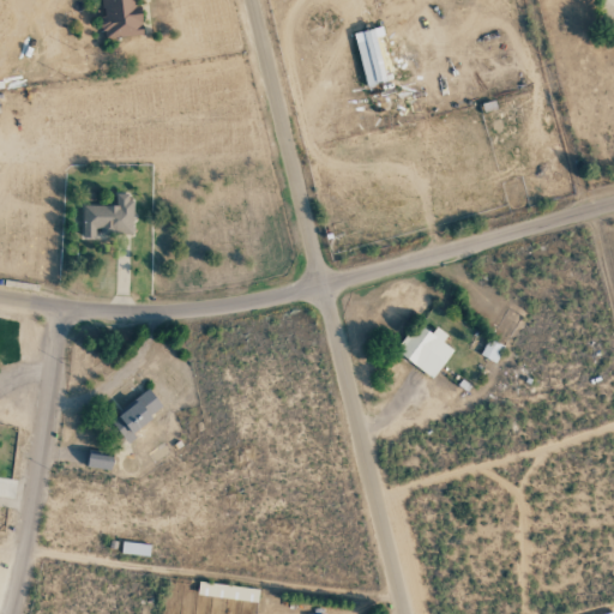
[(101,0),(103,18),(100,18),(102,40),(142,36),(137,0),(101,0)]
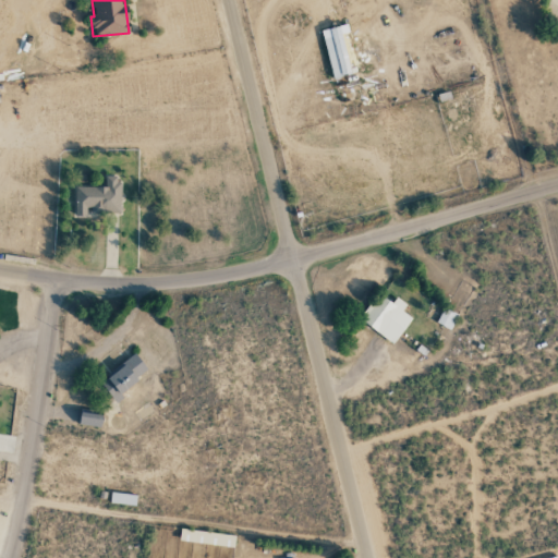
[(331,81),(338,80),(342,101),(356,99),(354,91),(361,89),(348,24),(322,29),(331,81)]
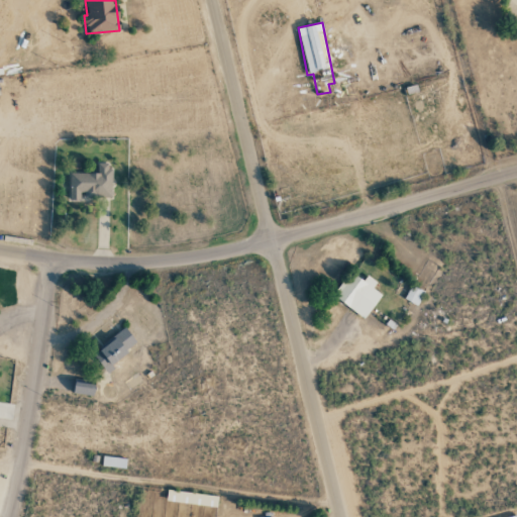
[(69,173),(70,199),(82,199),(82,197),(110,197),(110,163),(97,163),(97,173),(69,173)]
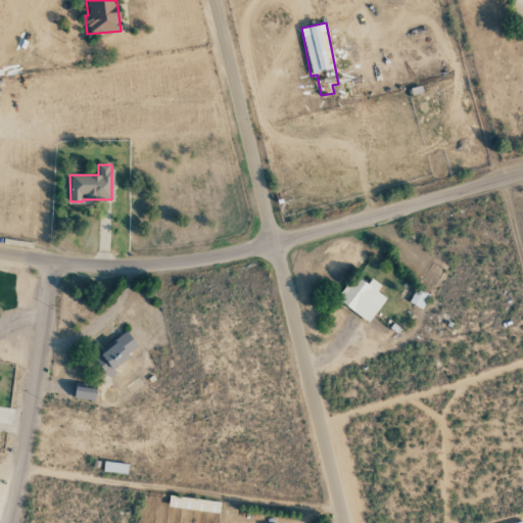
[(369,322),(385,297),(376,291),(381,285),(371,278),(367,284),(354,275),(337,300),(369,322)]
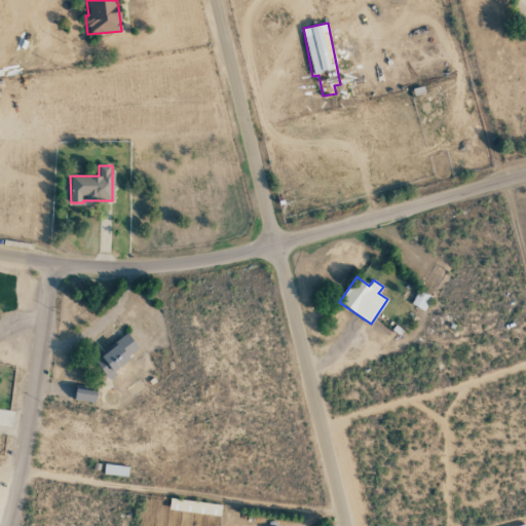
[(411,304),(423,311),(431,297),(418,290),(411,304)]
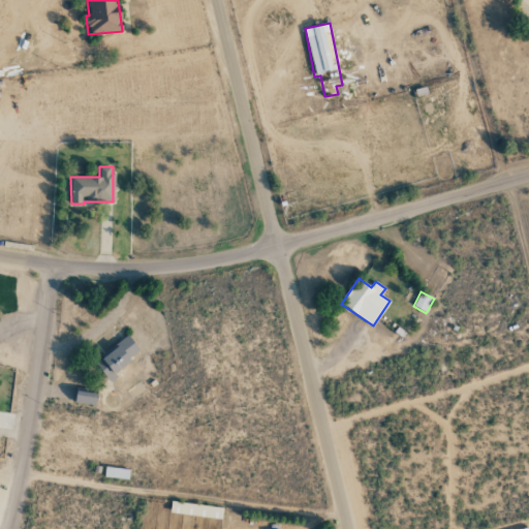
[(107,378),(141,351),(128,336),(94,363),(107,378)]
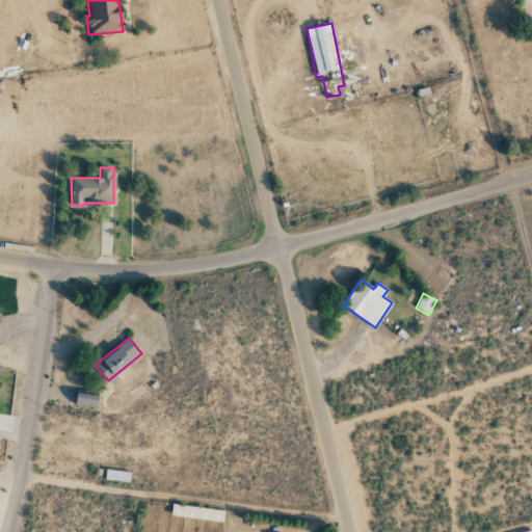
[(75,404),(96,407),(97,395),(76,393),(75,404)]
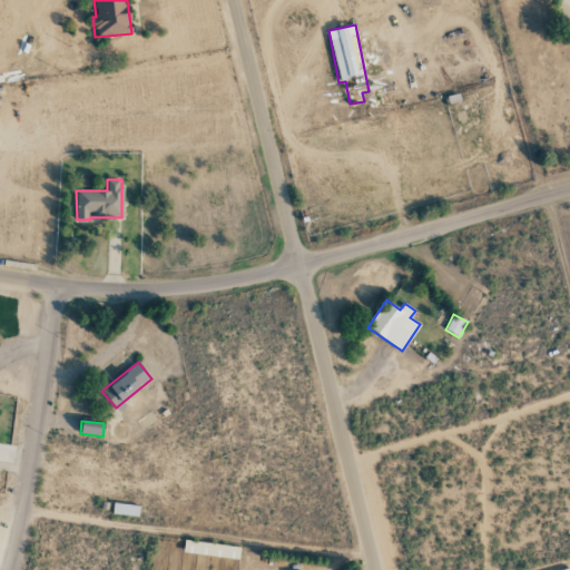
[(112,513),(138,514),(139,505),(114,504),(112,513)]
